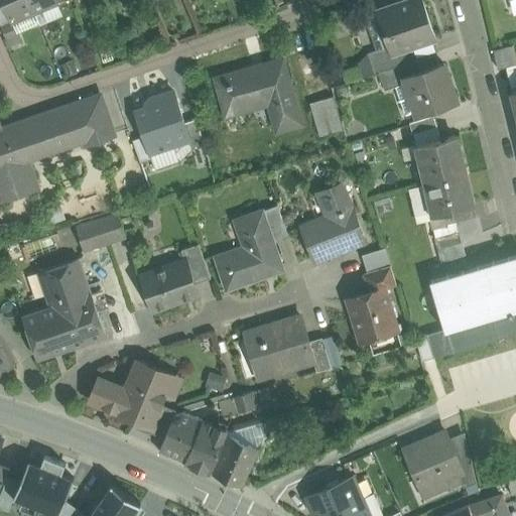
[(34,13),(28,0),(2,0),(12,22),(34,13)]
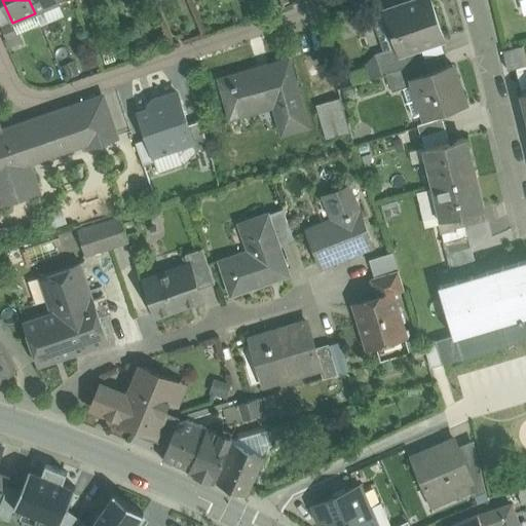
[(29,0),(35,13),(58,3),(55,0),(29,0)]
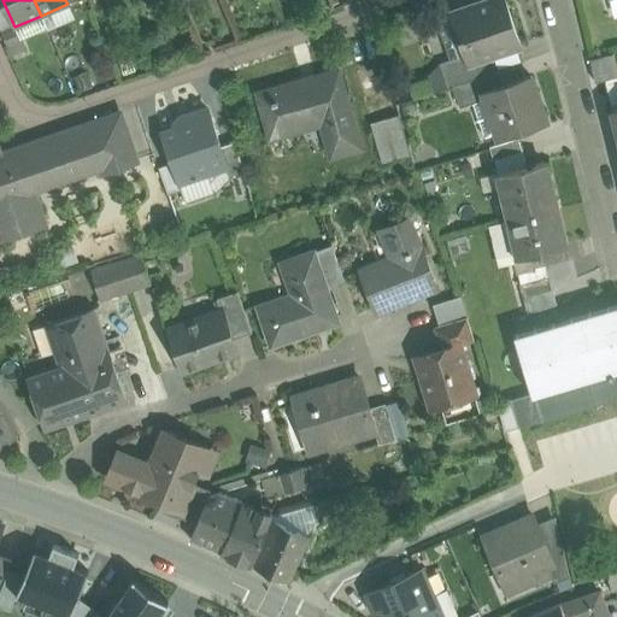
[(504,0),(494,0),(436,21),(450,60),(465,56),(468,64),(493,56),(516,47),(519,46),(504,0)]
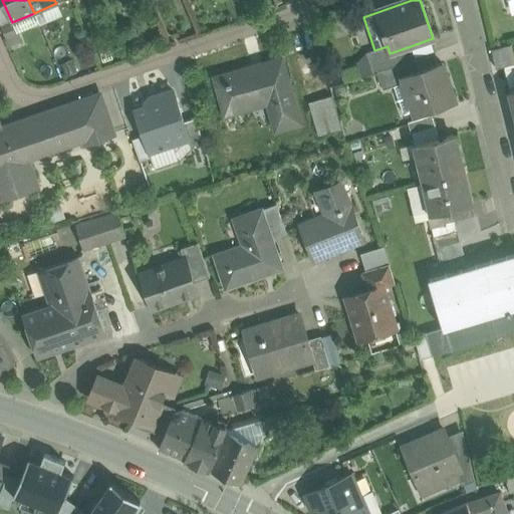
[(411,46),(415,57),(434,51),(430,39),(411,46)]
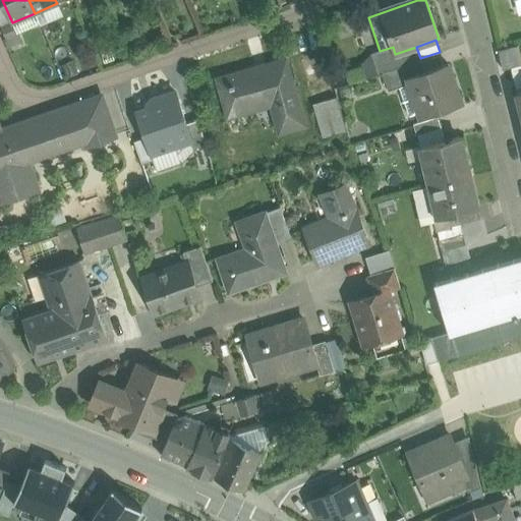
[(416,47),(395,54),(393,47),(380,51),(371,54),(379,74),(382,73),(420,60),(420,58),(416,47)]
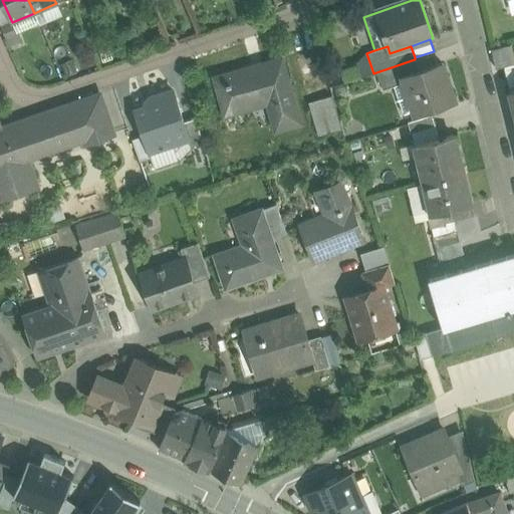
[(513,59),(511,46),(491,50),(495,69),(503,67),(513,64),(513,59)]
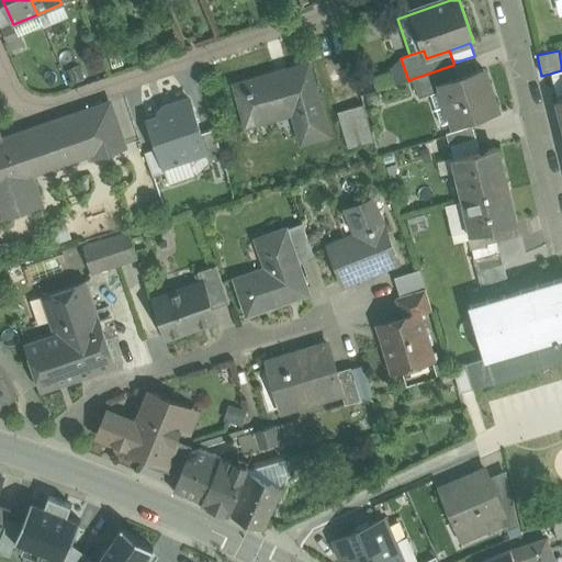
[(401,58),(389,69),(393,86),(408,80),(401,58)]
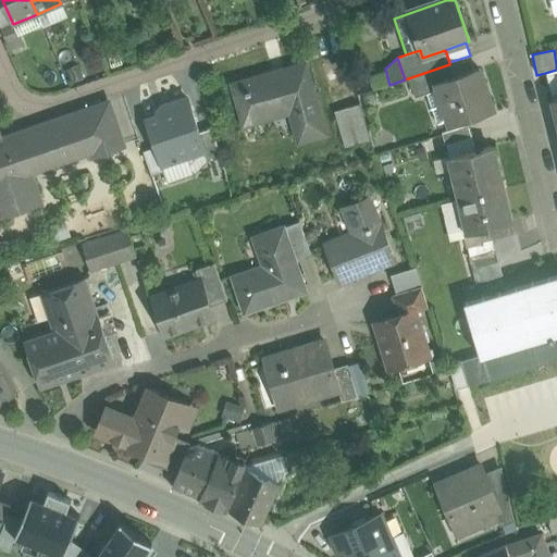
[(449,64),(408,78),(415,98),(440,89),(436,83),(454,77),(449,64)]
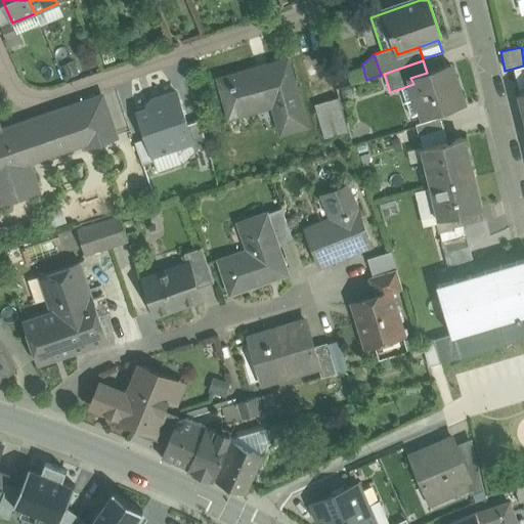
[(286,61),(220,80),(230,116),(245,113),(244,108),(273,100),(282,132),(304,126),(295,94),(297,93),(294,81),(292,81),(286,61)]
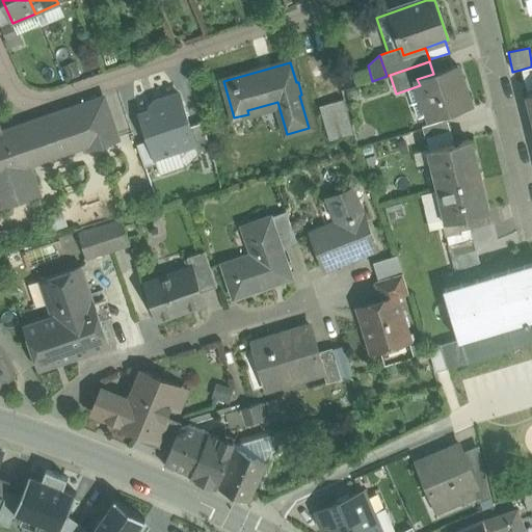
[(433,74),(417,79),(420,85),(430,118),(471,105),(468,94),(467,94),(456,65),(433,74)]
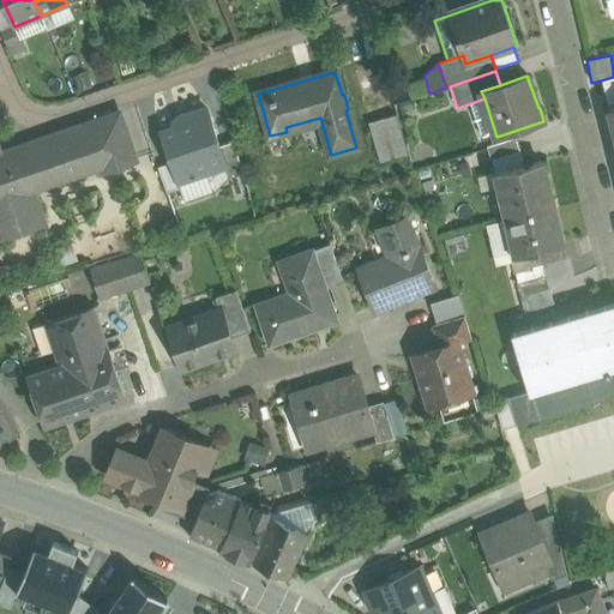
[(613,77),(601,80),(605,96),(613,92),(613,77)]
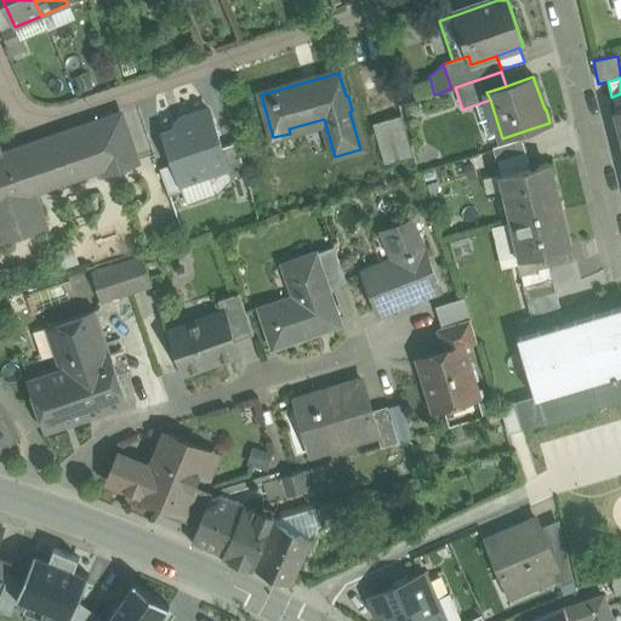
[(209,110),(181,120),(183,129),(164,136),(181,187),(227,171),(229,170),(222,148),(209,110)]
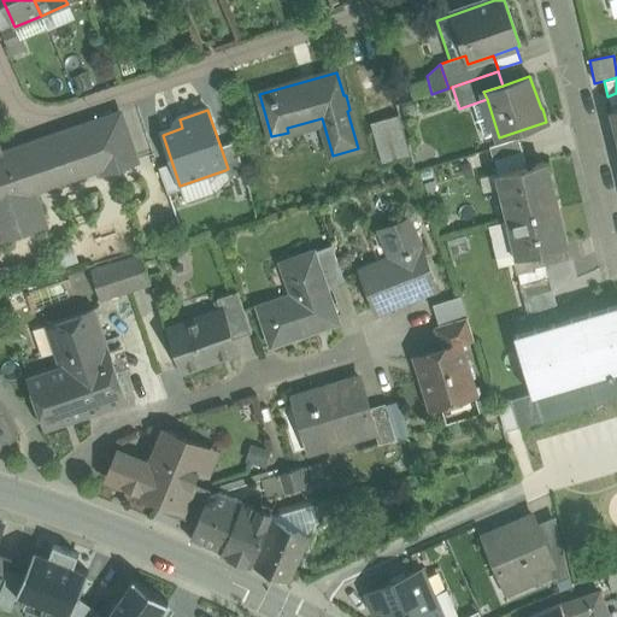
[(119,113),(3,154),(0,145),(0,244),(46,228),(33,191),(100,168),(103,176),(137,164),(119,113)]
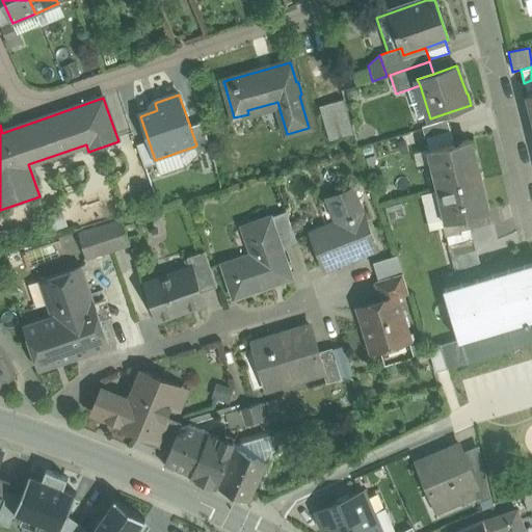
[(343,100),(319,107),(329,141),(352,134),(343,100)]
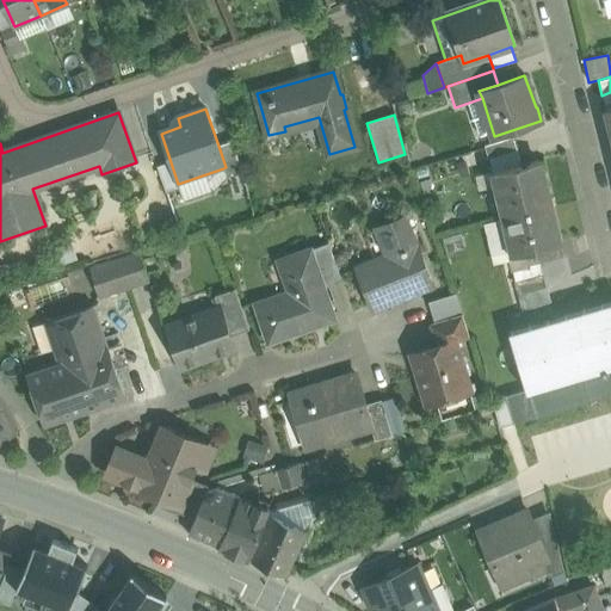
[(486,146),(489,160),(517,152),(513,137),(486,146)]
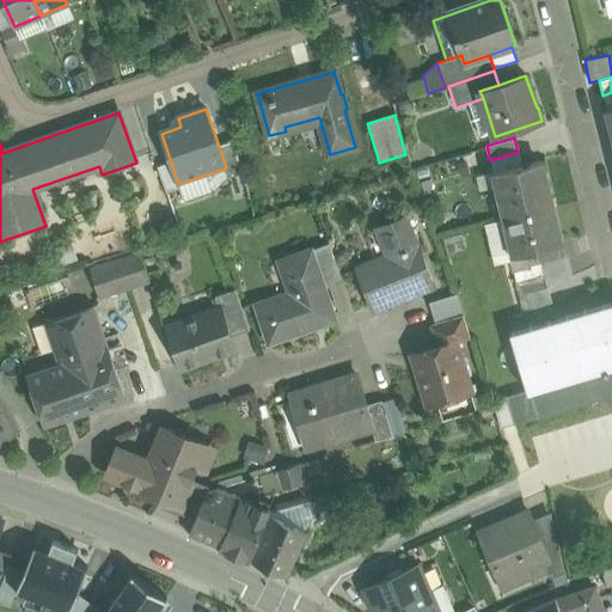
[(233,141),(219,146),(226,167),(224,169),(226,177),(242,172),(233,141)]
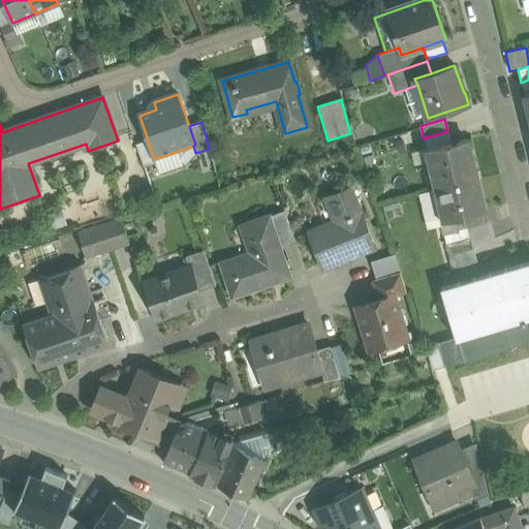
[(424,138),(427,149),(452,144),(447,131),(424,138)]
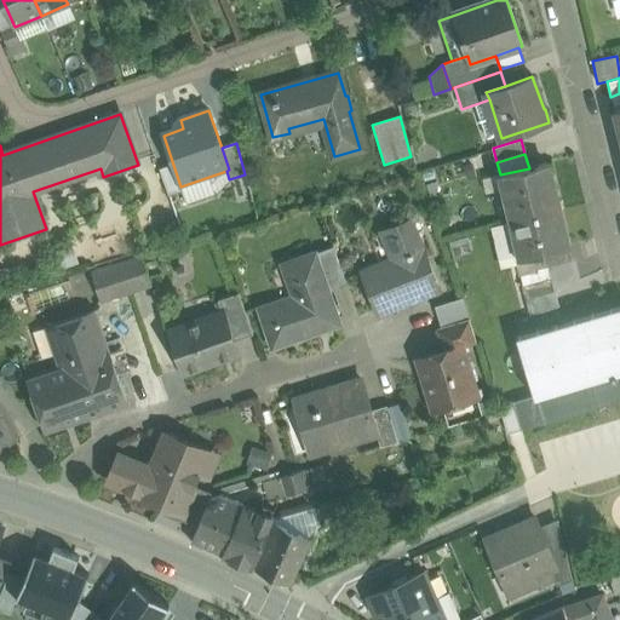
[(529,168),(500,174),(512,222),(560,211),(551,174),(549,174),(546,164),(529,168)]
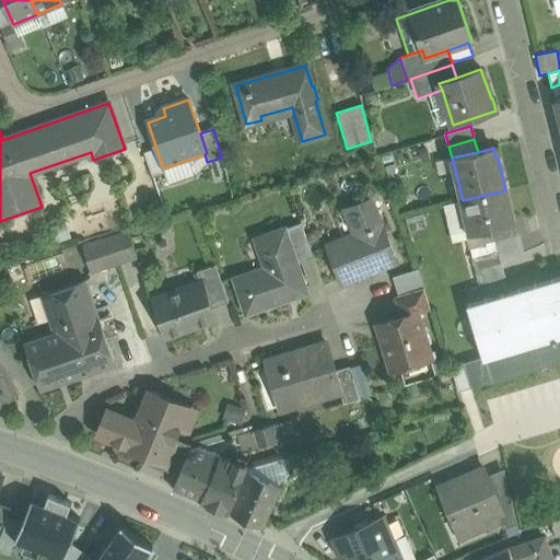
[(228,181),(221,158),(207,162),(214,184),(228,181)]
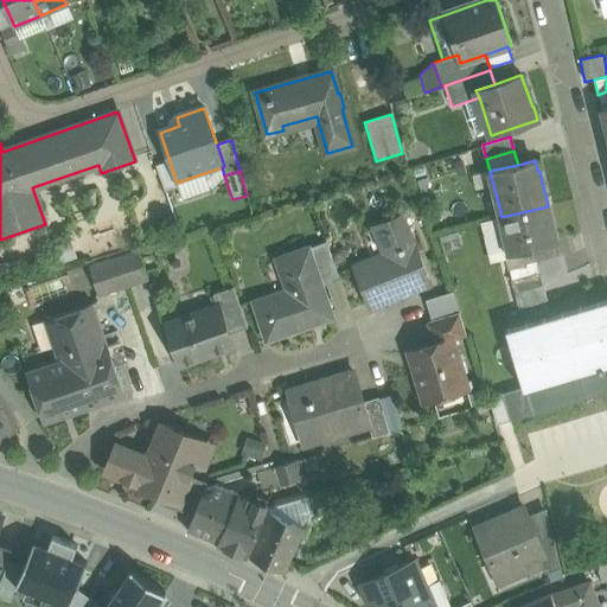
[(548,206),(502,217),(510,253),(534,247),(555,242),(551,231),(553,230),(548,206)]
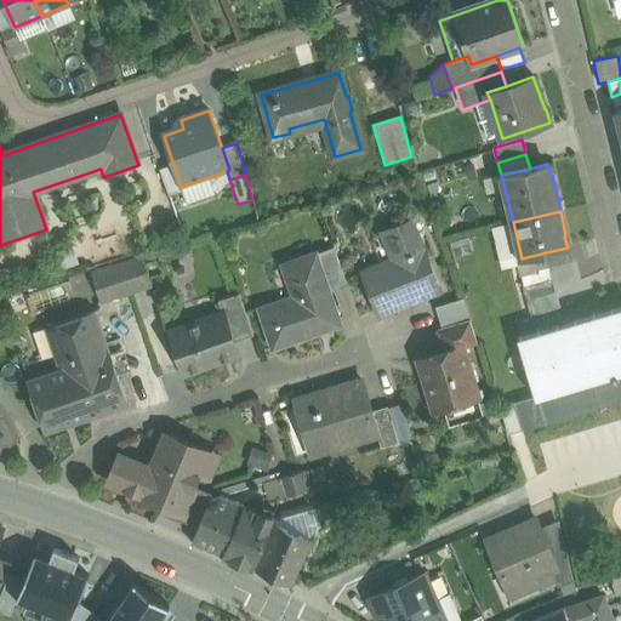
[(422,249),(411,221),(380,233),(391,261),(363,272),(380,314),(440,290),(423,249),(422,249)]
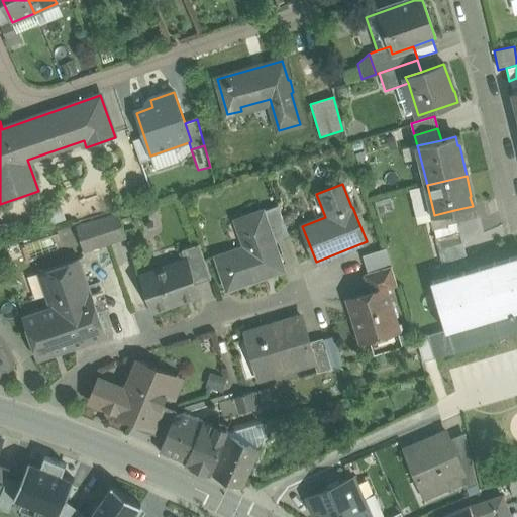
[(278,206),(263,212),(272,238),(288,233),(278,206)]
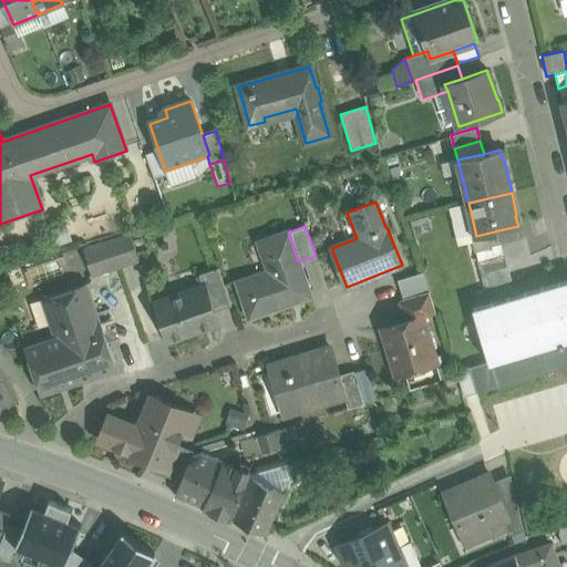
[(498,230),(502,243),(522,238),(518,226),(498,230)]
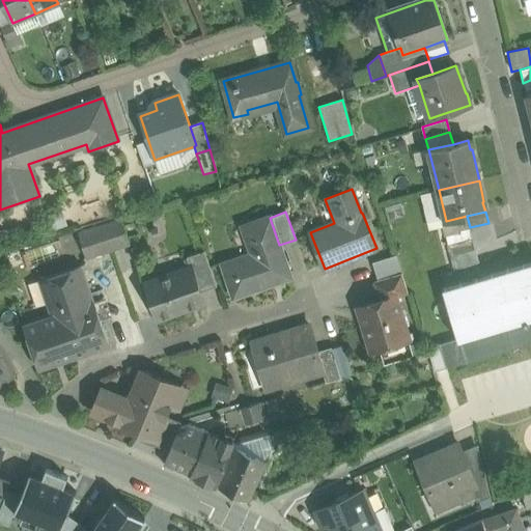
[(467,216),(446,221),(449,234),(459,232),(459,230),(470,227),(467,216)]
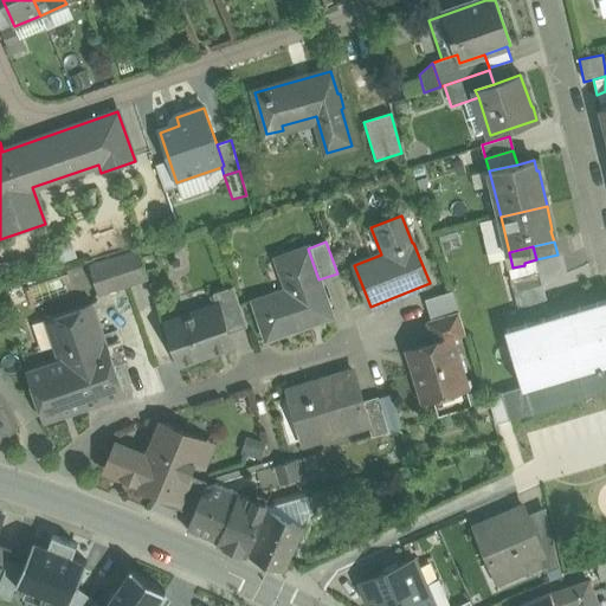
[(308,249),(281,258),(292,289),(253,302),(266,339),(331,317),(318,279),(308,249)]
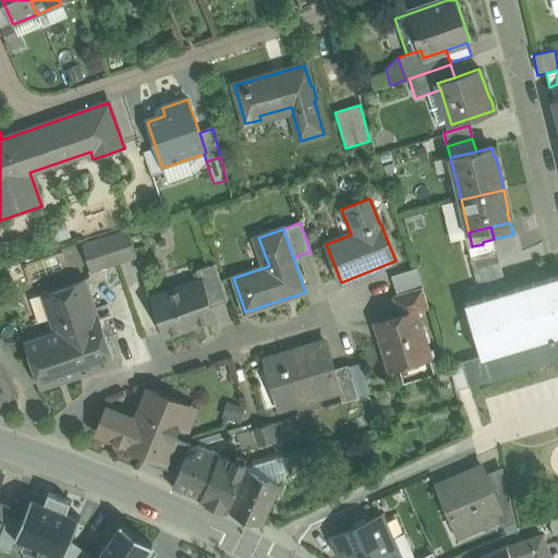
[(128,231),(112,235),(121,263),(135,257),(128,231)]
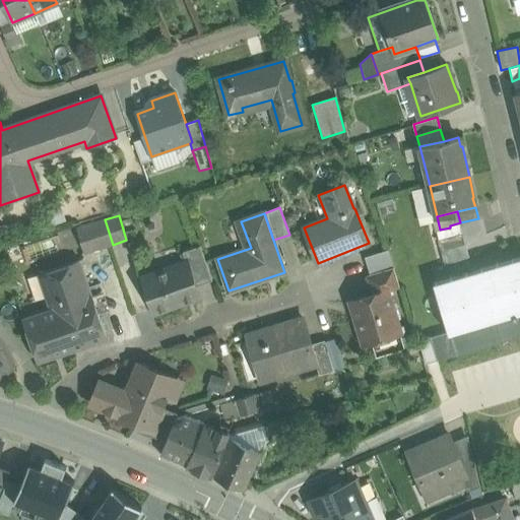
[(482,217),(478,218),(460,222),(462,232),(466,245),(485,236),(482,217)]
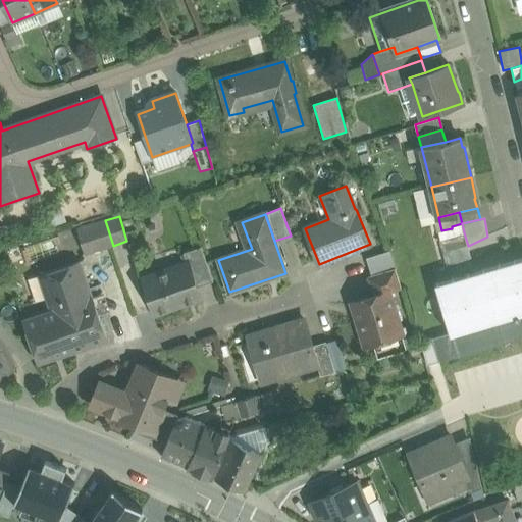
[(105,220),(76,229),(85,254),(113,246),(105,220)]
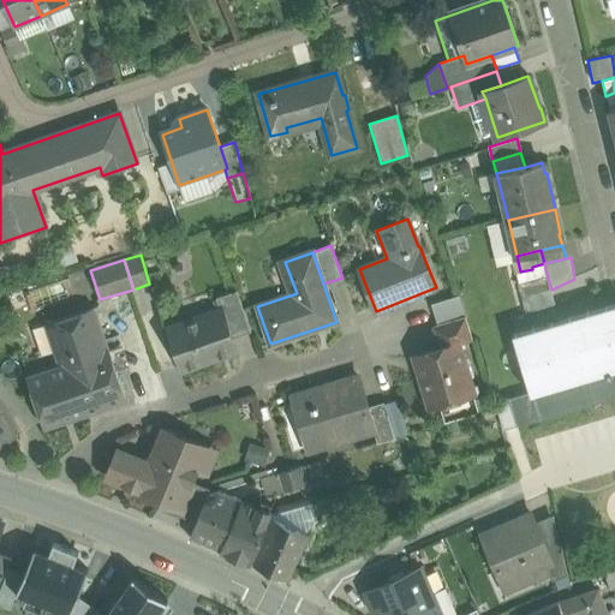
[(532,269),(520,272),(520,273),(521,281),(547,274),(544,263),(532,267),(532,269)]
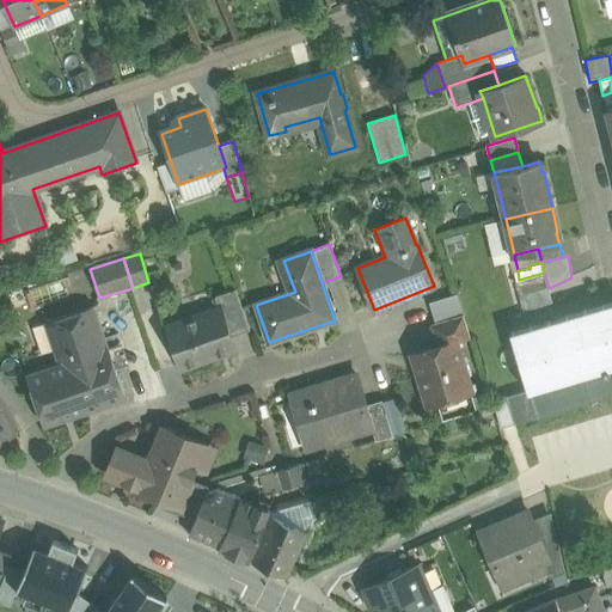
[(544,273),(519,280),(524,294),(549,288),(544,273)]
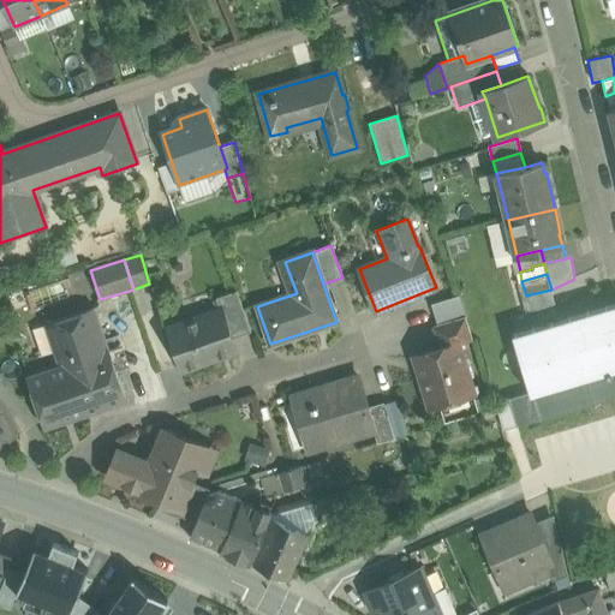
[(551,290),(526,296),(527,303),(553,297),(551,290)]
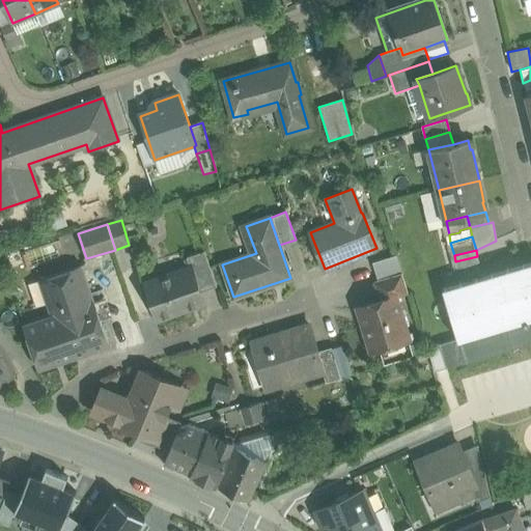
[(204,251),(187,257),(190,268),(191,268),(200,291),(217,286),(204,251)]
